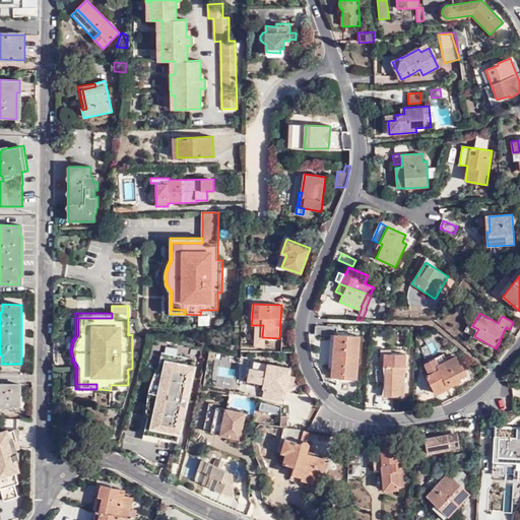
[(316,335),(331,336),(332,327),(315,325),(316,335)]
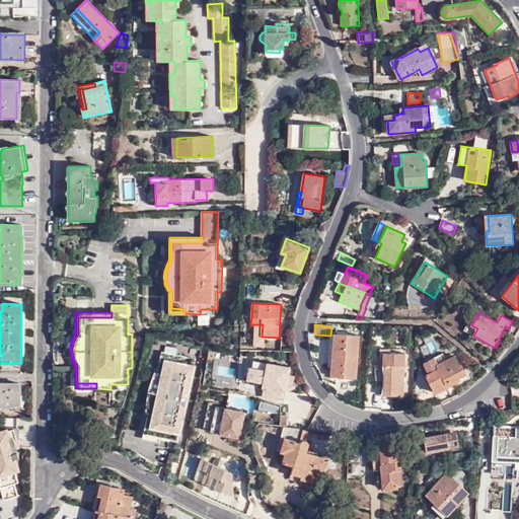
[(330,376),(357,378),(360,336),(334,334),(330,376)]
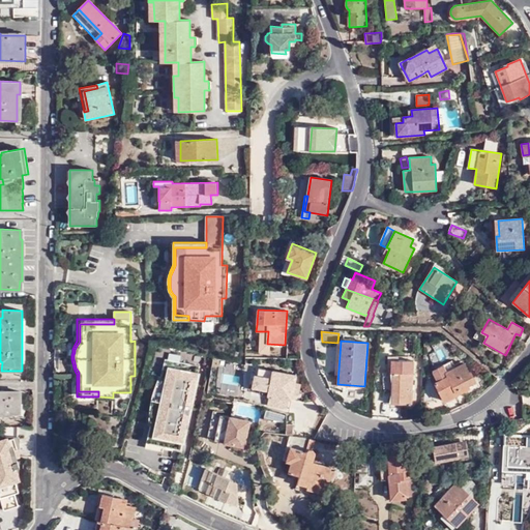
[(160,445),(181,450),(201,367),(170,360),(166,375),(175,377),(173,390),(157,387),(149,421),(146,434),(149,434),(162,437),(160,445)]
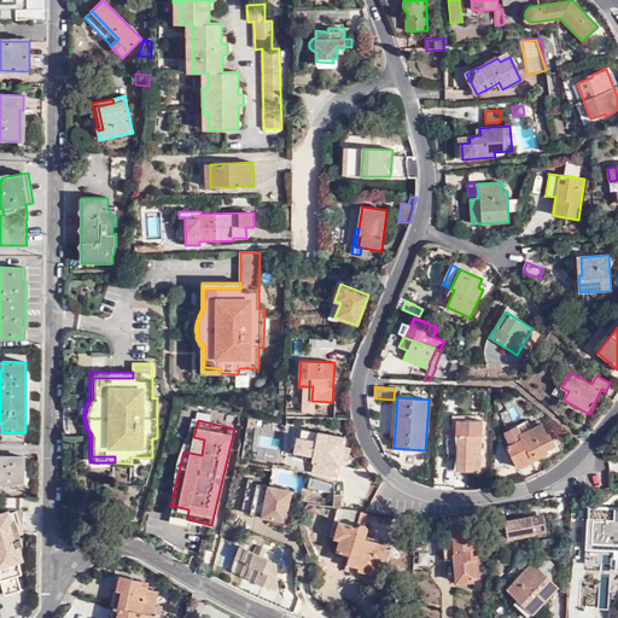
[(456,420),(456,435),(459,435),(459,439),(459,443),(459,447),(459,452),(459,454),(459,456),(458,459),(458,460),(458,464),(456,467),(456,470),(456,472),(481,472),(483,420),(456,420)]
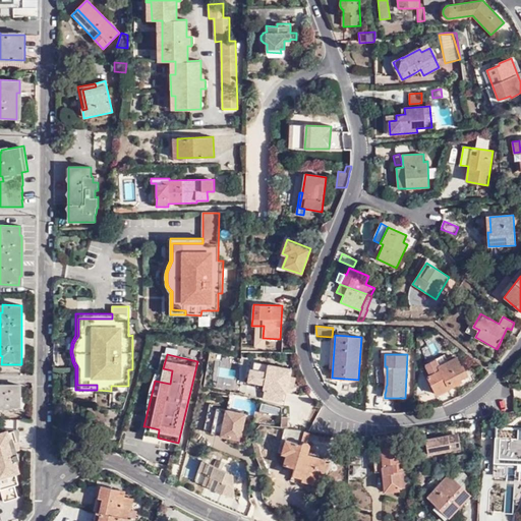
[(441,396),(448,392),(447,390),(462,382),(461,379),(467,374),(462,365),(461,366),(457,357),(441,365),(437,358),(425,364),(429,374),(426,375),(437,395),(439,394),(441,396)]
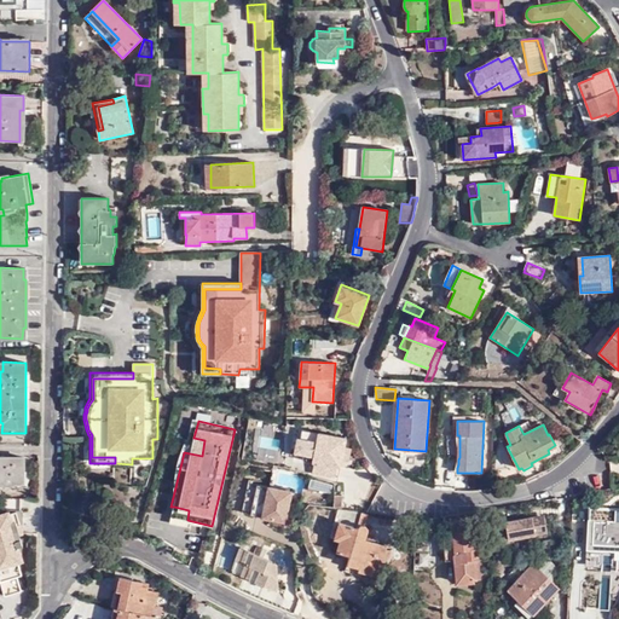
[(350,462),(352,449),(345,447),(346,438),(304,429),(301,438),(298,437),(294,453),(305,455),(304,460),(312,461),(310,474),(335,478),(337,467),(340,468),(341,461),(350,462)]
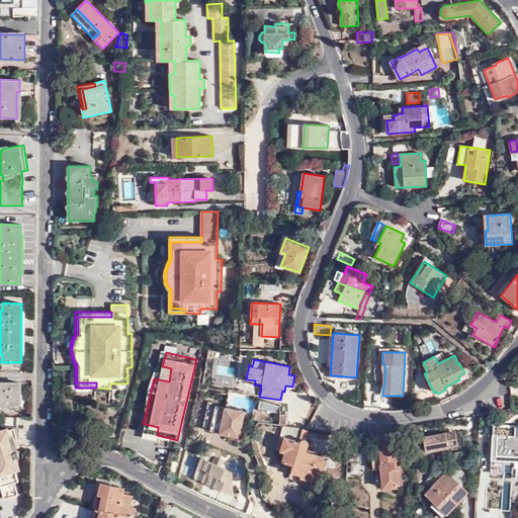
[(384,364),(382,364),(375,364),(374,381),(379,382),(383,385),(383,384),(384,382),(384,380),(384,378),(384,374),(384,371),(384,368),(384,364)]
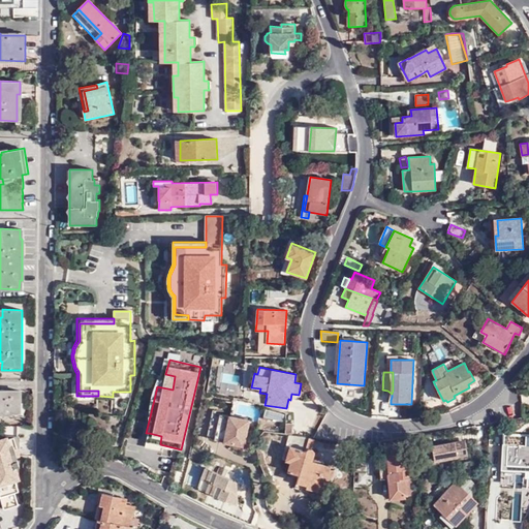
[(175,376),(165,374),(161,373),(161,376),(159,376),(155,387),(153,394),(151,402),(150,409),(149,417),(149,421),(157,386),(173,390),(175,376)]
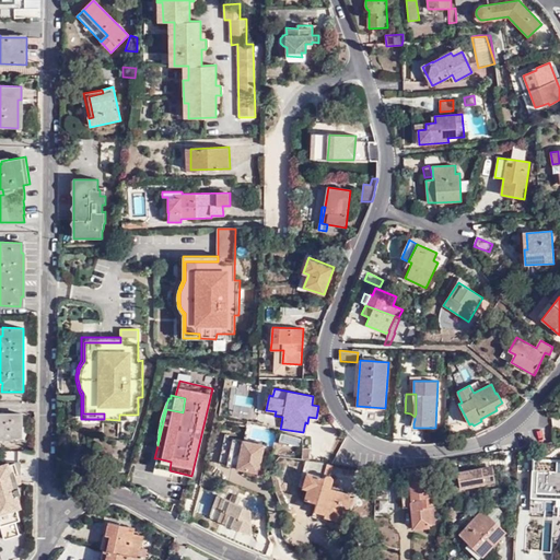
[(0,412),(0,439),(12,439),(12,438),(22,438),(23,413),(0,412)]
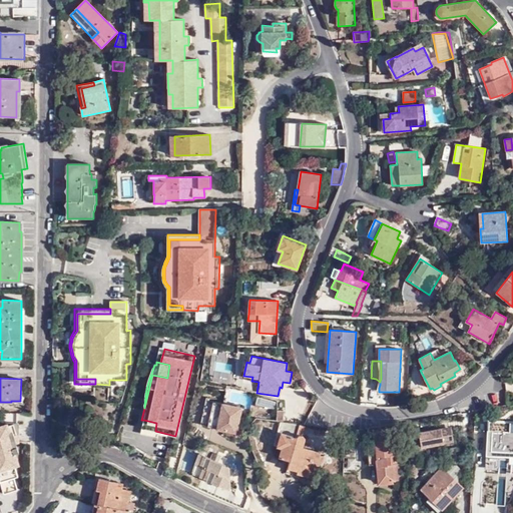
[(275,409),(277,402),(258,397),(255,404),(275,409)]
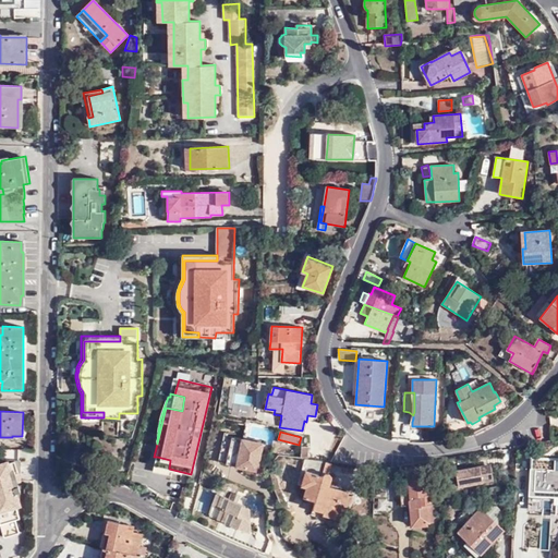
[(257,470),(264,443),(223,435),(218,462),(227,463),(257,470)]
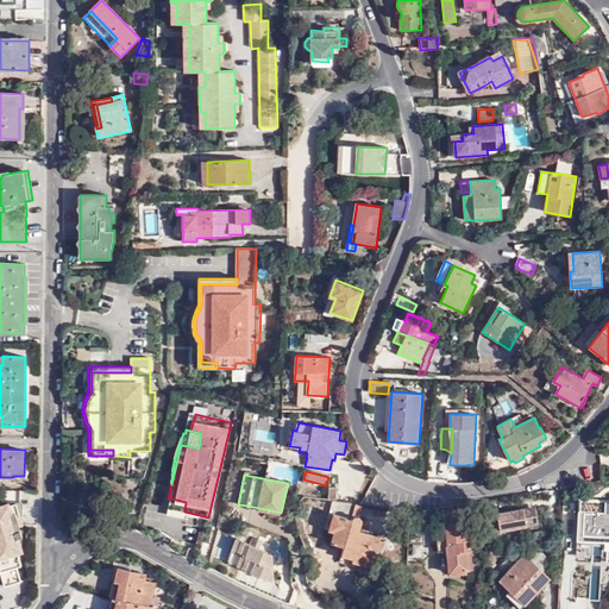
[(186,502),(171,498),(169,509),(184,512),(186,502)]
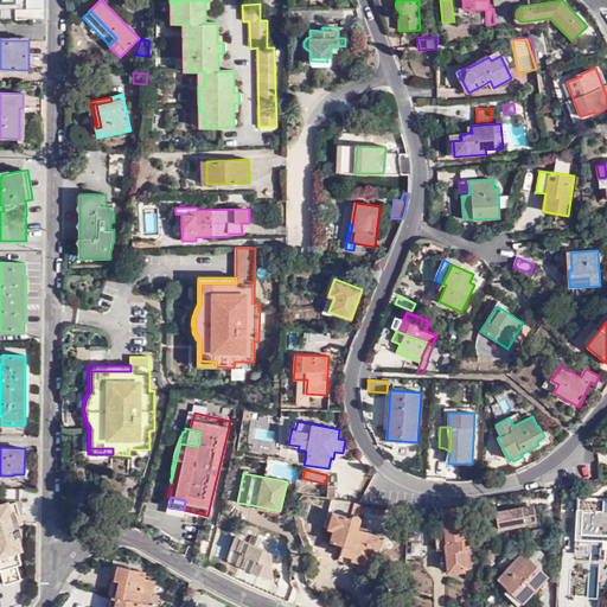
[(606,543),(606,499),(579,498),(576,542),(606,543)]
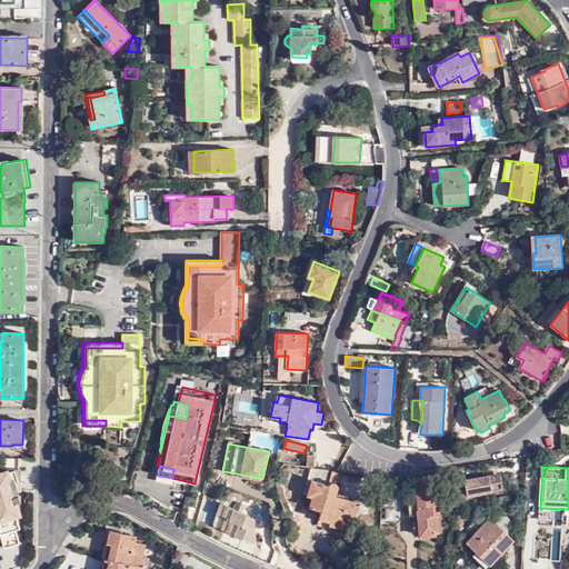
[(339,482),(335,481),(333,481),(331,482),(330,483),(329,485),(328,485),(330,470),(311,468),(303,493),(313,496),(310,506),(322,509),(319,520),(349,529),(358,502),(336,496),(339,482)]
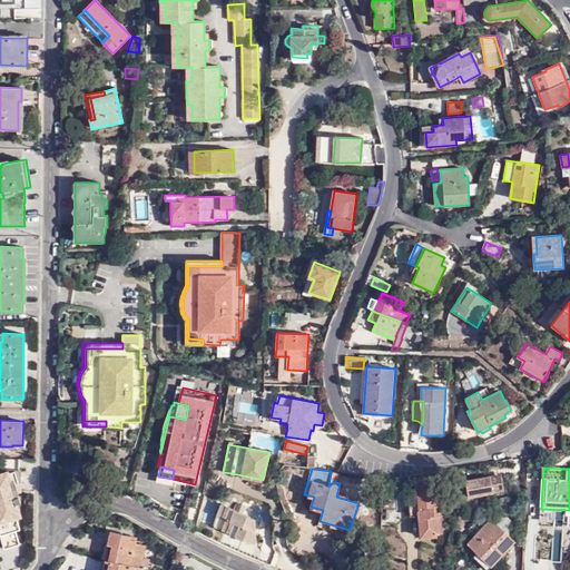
[(11,489),(22,485),(18,470),(0,474),(0,520),(8,548),(25,543),(20,529),(23,529),(19,514),(11,489)]
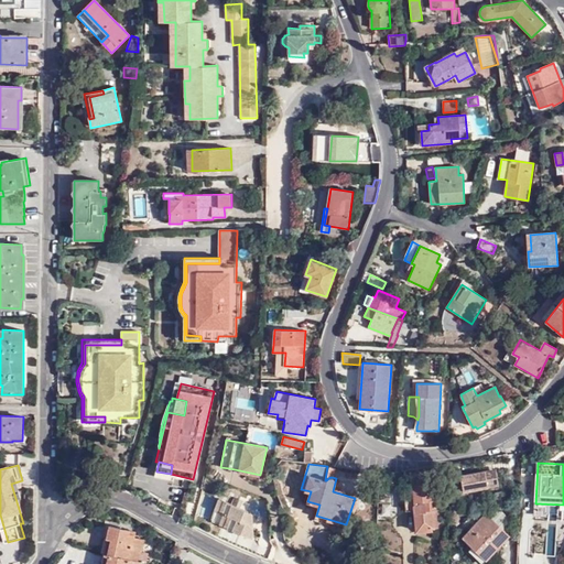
[(331,477),(332,477),(334,468),(329,467),(327,466),(325,480),(326,480),(327,479),(328,478),(331,477)]
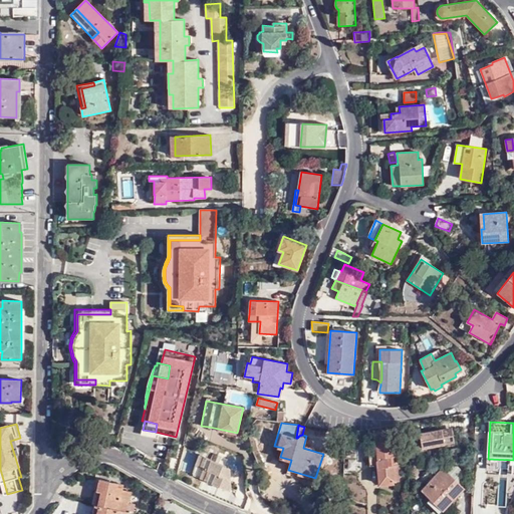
[(420,433),(423,449),(457,443),(455,428),(450,428),(450,431),(443,432),(442,430),(420,433)]
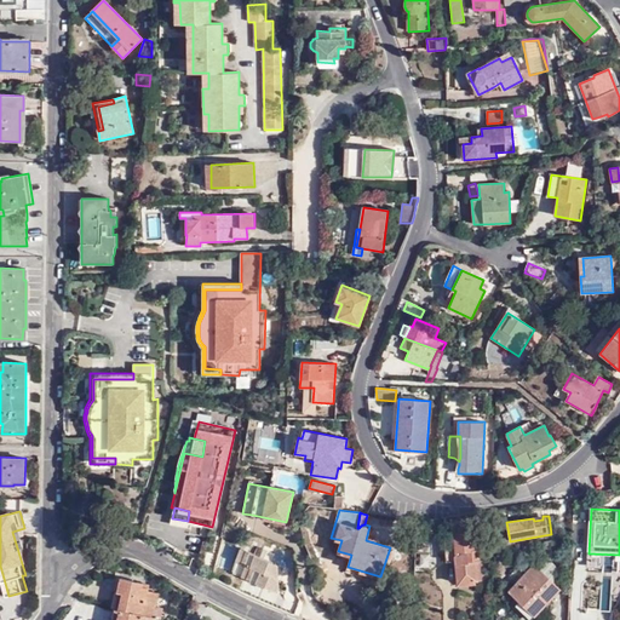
[(455,535),(455,537),(455,538),(455,551),(454,551),(455,561),(458,584),(475,583),(475,580),(481,579),(478,550),(475,550),(472,535),(472,533),(472,532),(471,530),(470,529),(469,528),(466,527),(465,527),(463,527),(461,527),(459,528),(458,529),(457,530),(455,532),(455,533),(455,535)]
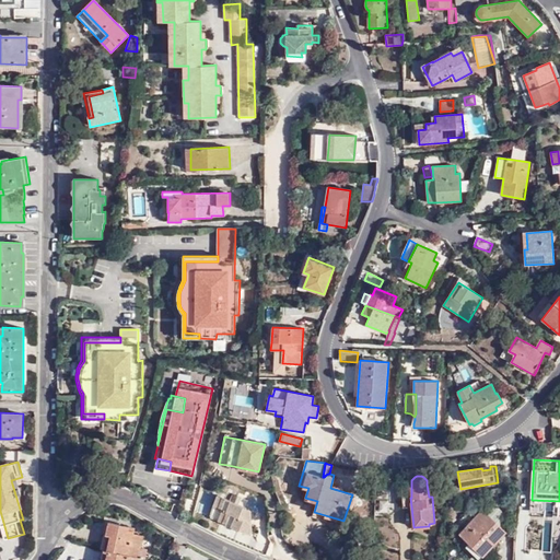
[(403,506),(411,506),(410,498),(411,498),(411,486),(401,486),(403,506)]
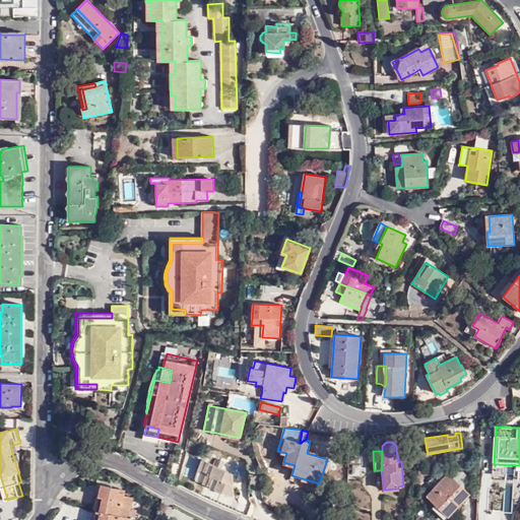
[(462,454),(453,455),(453,461),(457,470),(465,465),(462,454)]
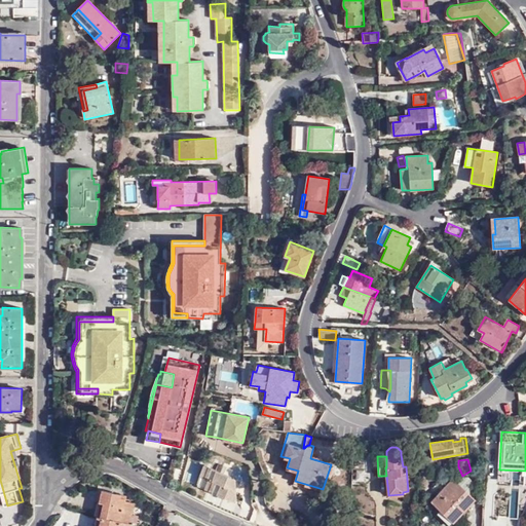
[(237,499),(236,480),(203,465),(200,475),(197,486),(235,503),(237,499)]
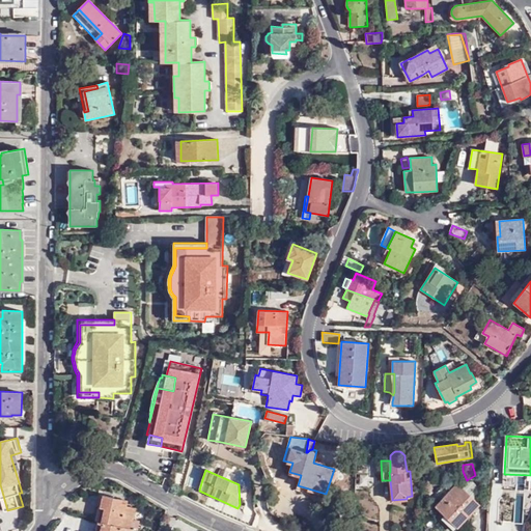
[(436,506),(445,515),(456,527),(457,527),(480,505),(474,499),(479,492),(478,486),(473,481),(469,481),(462,486),(457,483),(436,506)]
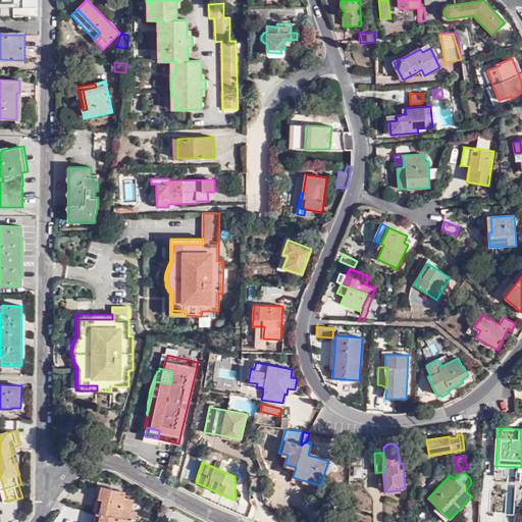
[(103,500),(100,513),(101,513),(129,519),(132,510),(134,500),(125,498),(119,496),(120,491),(101,486),(99,499),(103,500)]
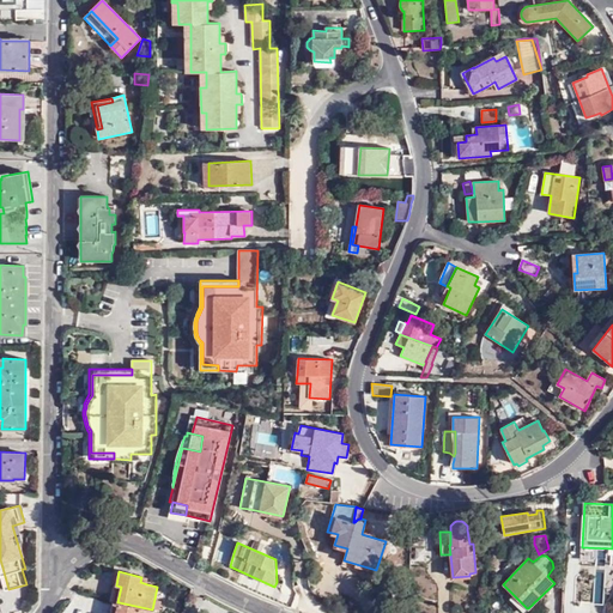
[(527,608),(514,595),(509,599),(523,612),(527,608)]
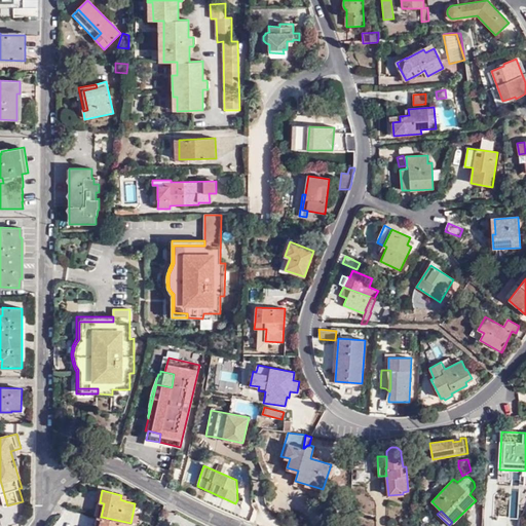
[(133,514),(130,523),(134,524),(137,525),(139,516),(133,514)]
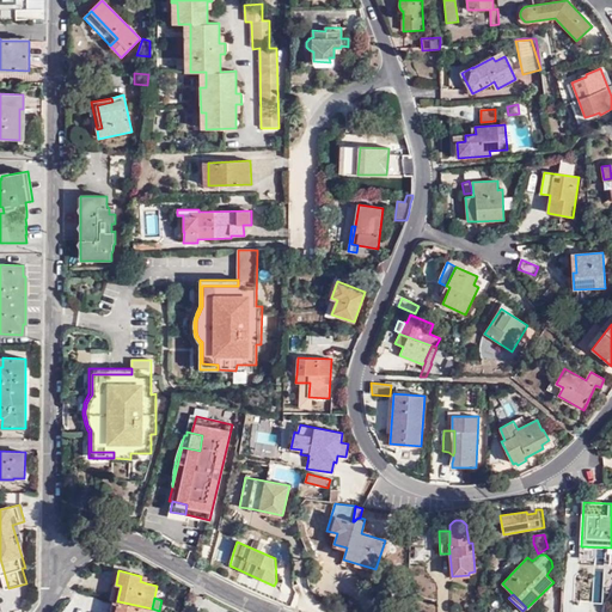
[(116,611),(118,601),(117,601),(112,600),(109,611),(116,611)]
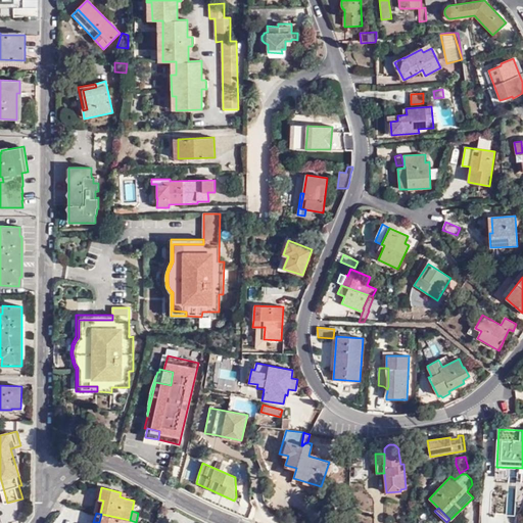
[(130,520),(101,514),(99,522),(132,522),(133,521),(130,520)]
